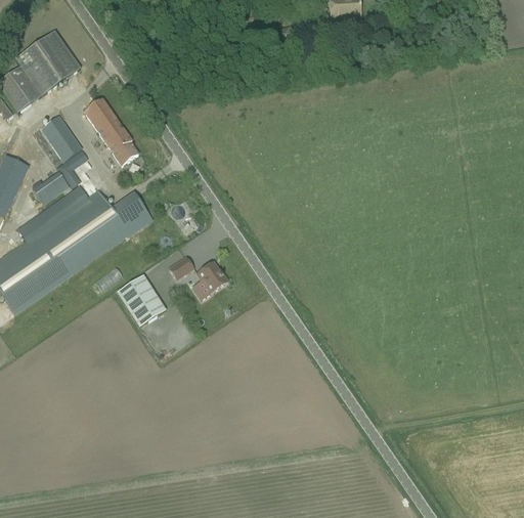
[(360,15),(359,0),(329,0),(330,15),(350,14),(350,15),(360,15)]
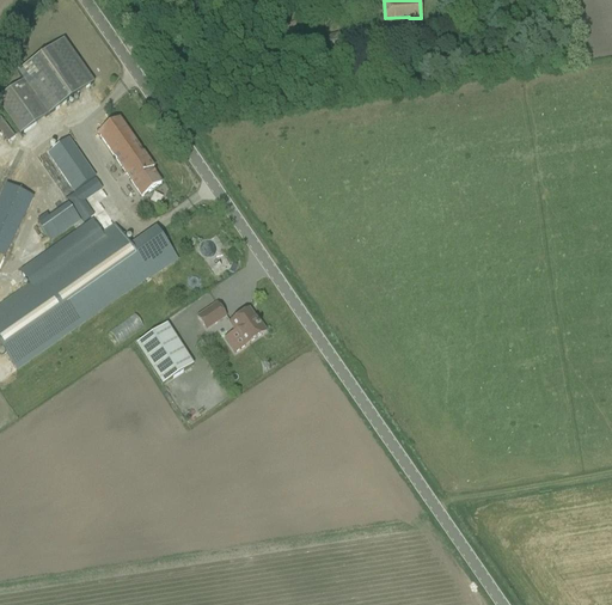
[(326,30),(330,44),(349,40),(346,25),(326,30)]
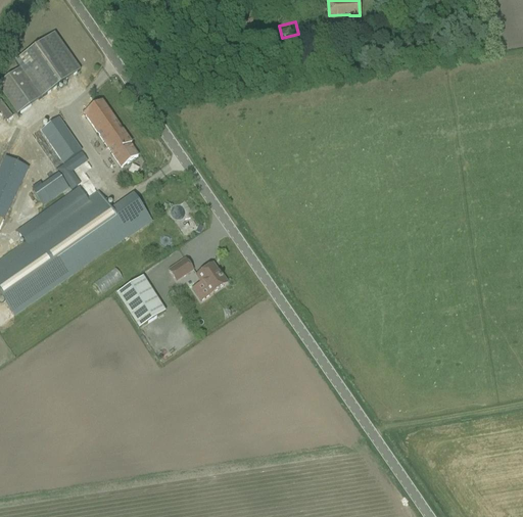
[(80,66),(54,30),(13,58),(19,65),(0,78),(0,87),(16,111),(80,66)]
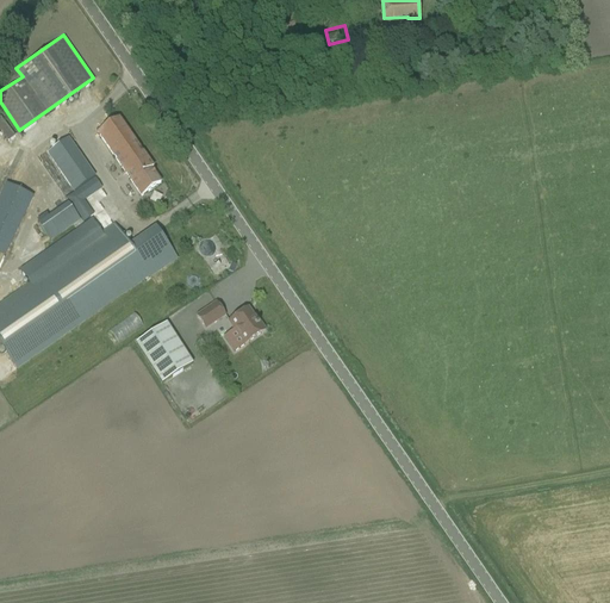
[(118,113),(109,119),(98,128),(142,191),(161,178),(150,163),(153,162),(118,113)]
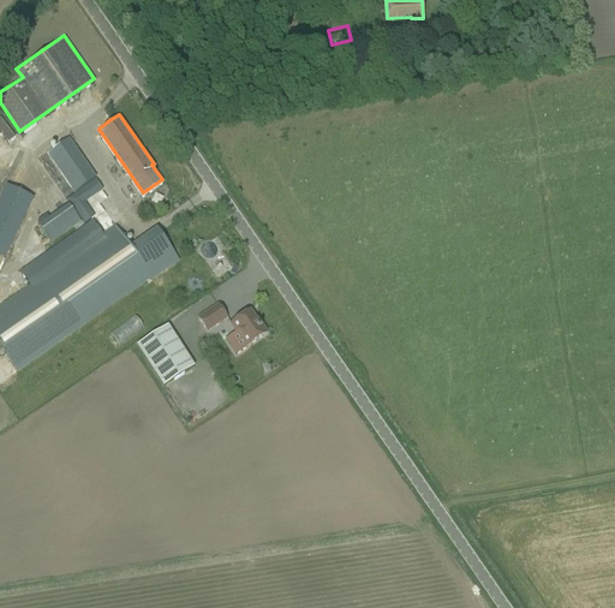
[(79,216),(82,214),(90,207),(84,196),(101,179),(67,132),(45,149),(72,189),(65,195),(69,200),(79,216)]
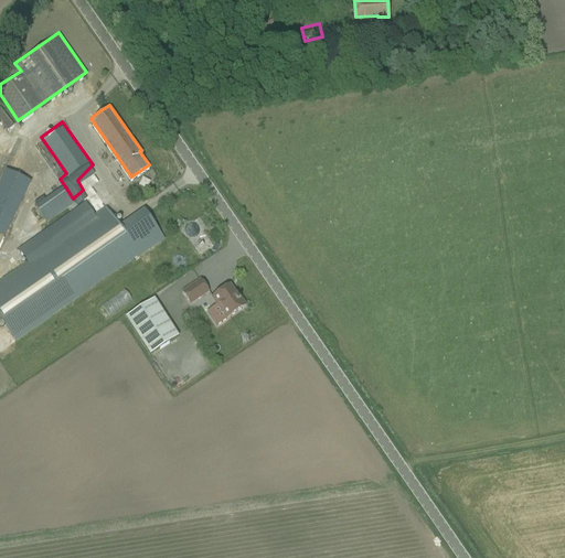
[(0,227),(2,229),(27,176),(2,164),(0,169),(0,227)]
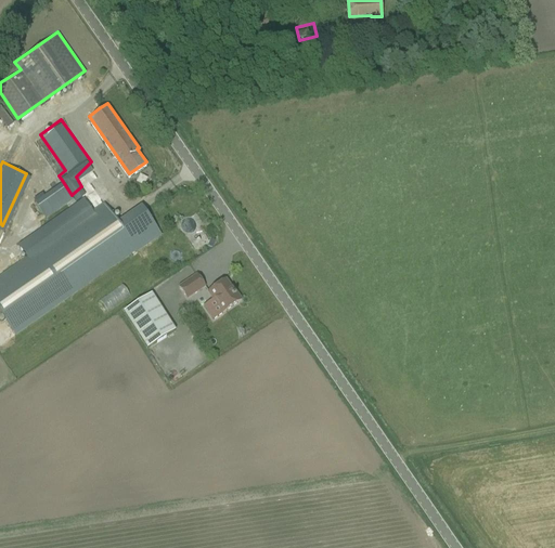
[(62,180),(35,198),(46,213),(72,195),(62,180)]
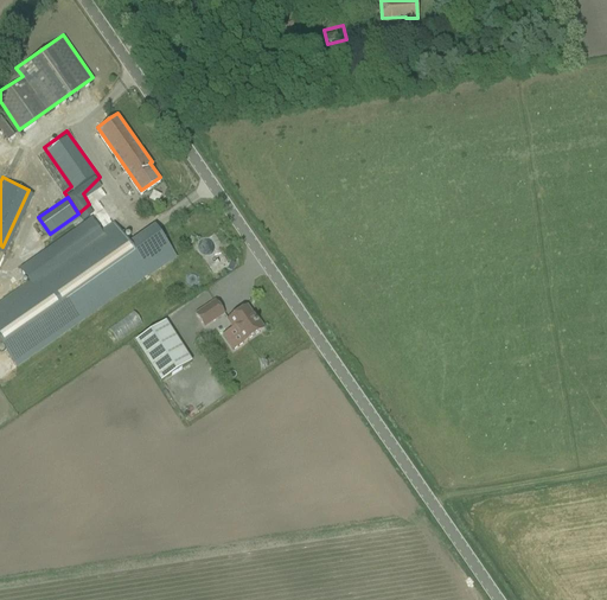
[(0,337),(16,361),(75,320),(148,268),(149,269),(176,251),(153,221),(128,238),(114,218),(101,228),(91,214),(18,265),(29,278),(0,297),(0,337)]
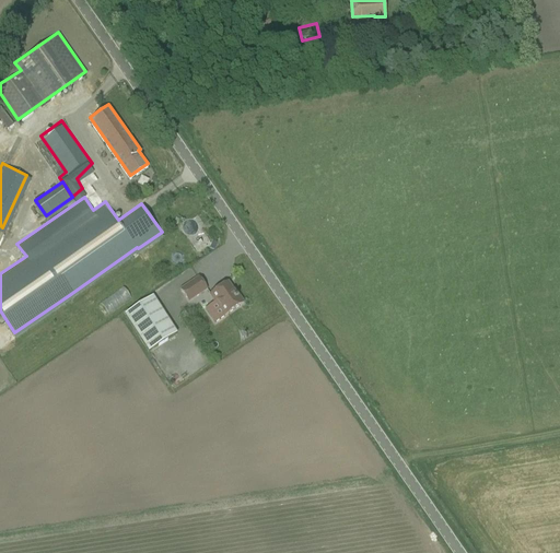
[(194,240),(198,247),(211,239),(207,232),(194,240)]
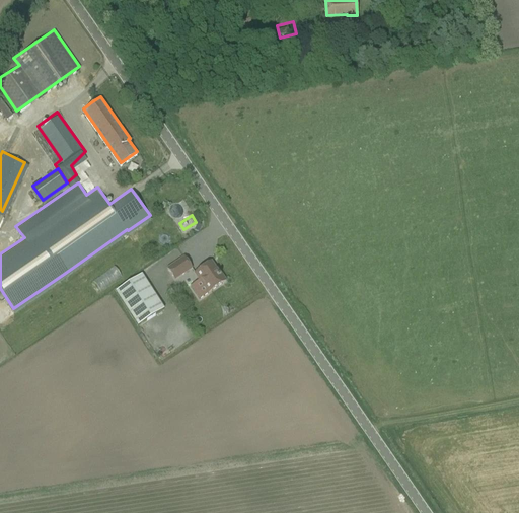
[(174,277),(192,265),(183,252),(166,265),(174,277)]
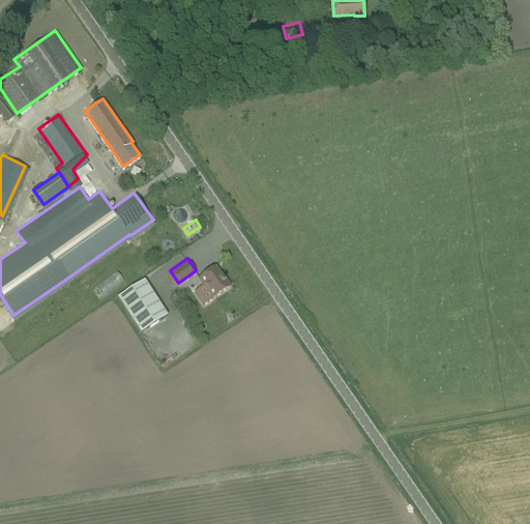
[(222,269),(217,262),(200,274),(214,294),(232,282),(223,268),(222,269)]
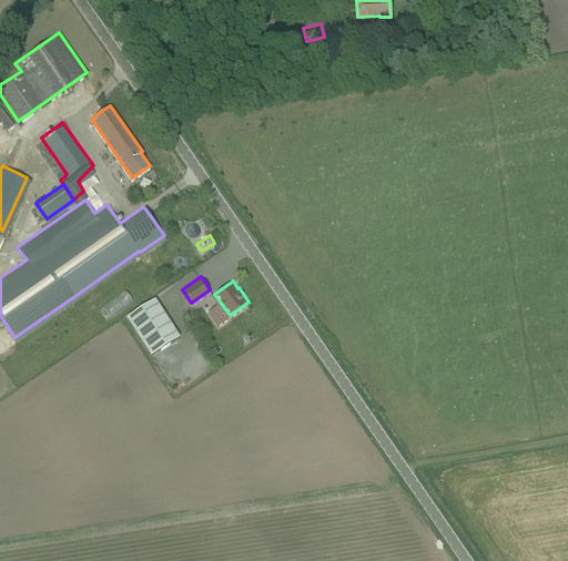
[(100,302),(108,313),(132,297),(124,285),(100,302)]
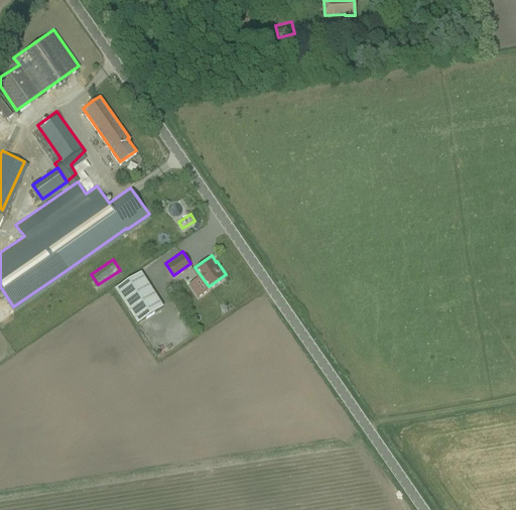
[(140,269),(114,286),(137,321),(163,303),(140,269)]
